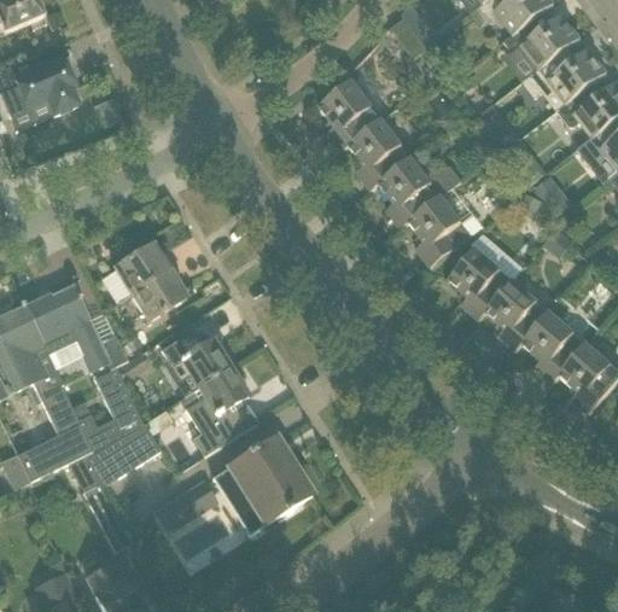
[(45,15),(39,0),(0,0),(0,23),(4,31),(45,15)]
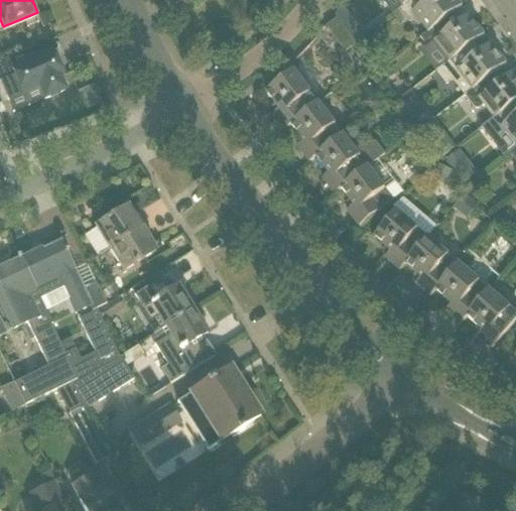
[(335,11),(338,15),(348,6),(343,0),(335,11)]
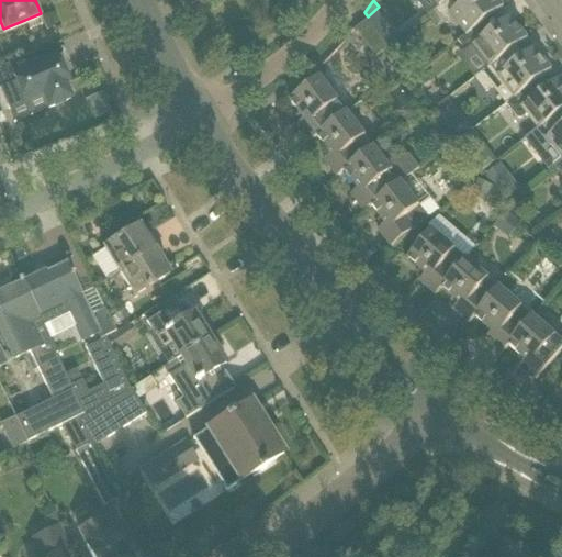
[(504,2),(502,0),(444,0),(440,3),(438,2),(434,6),(442,17),(445,20),(450,21),(456,17),(467,31),(468,32),(485,17),(504,2)]
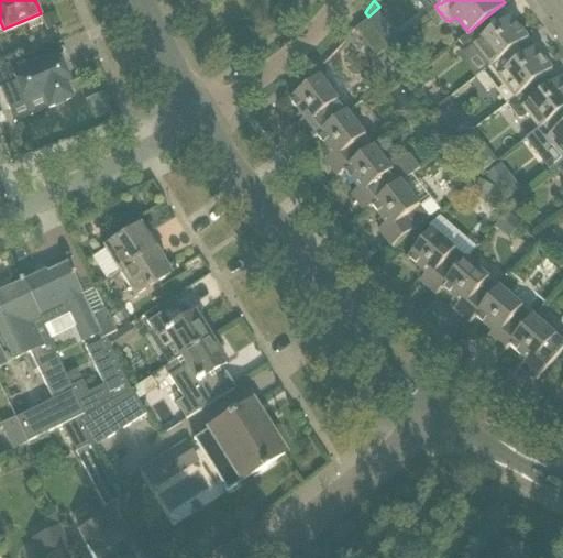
[(55,23),(48,10),(42,13),(47,26),(55,23)]
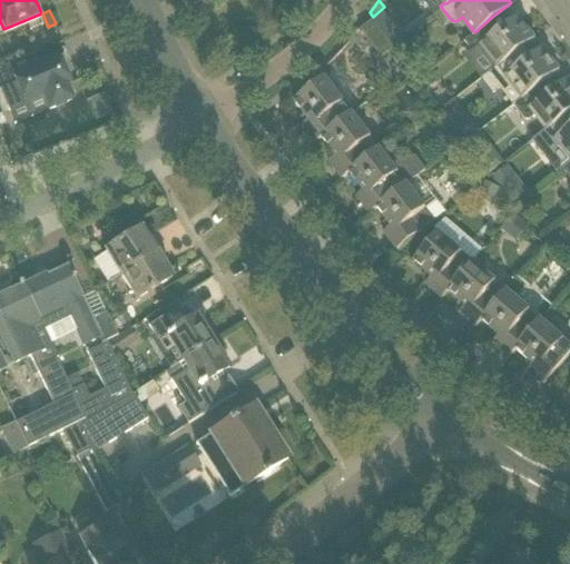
[(536,35),(519,12),(500,27),(492,17),(474,32),(473,31),(464,38),(477,53),(481,53),(487,49),(498,63),(498,65),(517,49),(536,35)]
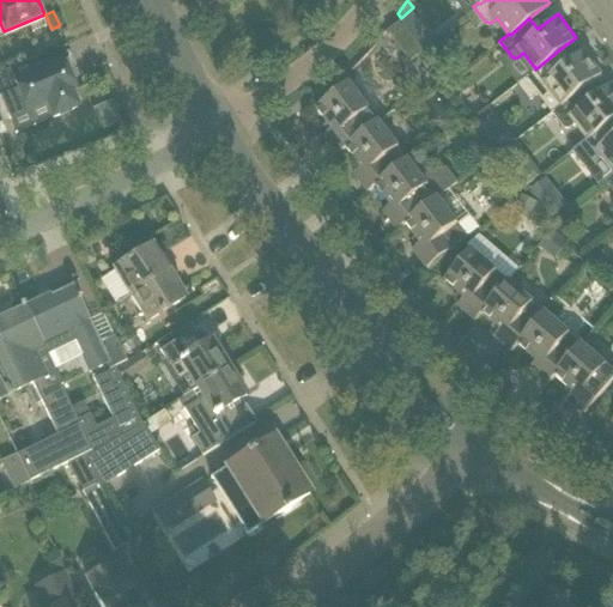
[(401,18),(388,28),(412,58),(424,48),(401,18)]
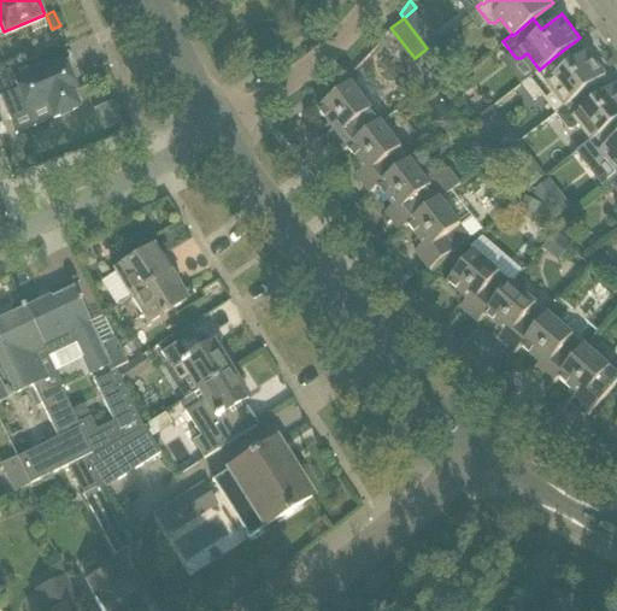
[(535,98),(542,92),(556,110),(586,87),(586,88),(606,71),(588,47),(566,63),(559,53),(539,70),(539,69),(522,81),(535,98)]
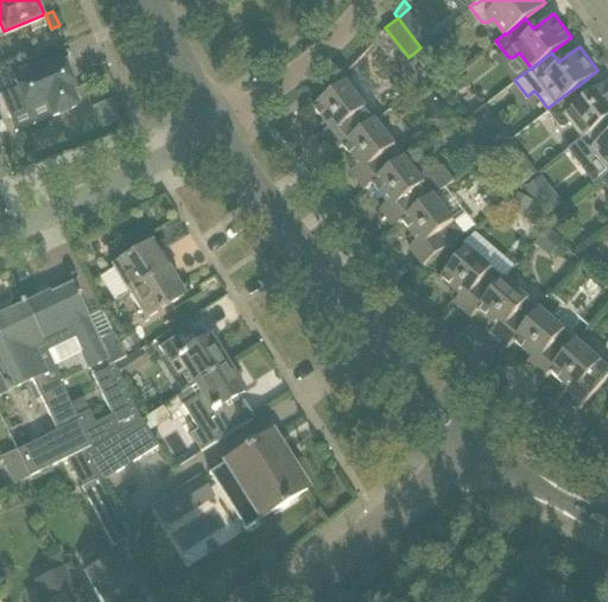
[(63,57),(20,75),(14,62),(0,68),(0,92),(8,113),(25,107),(46,97),(52,113),(77,102),(70,87),(75,86),(63,57)]
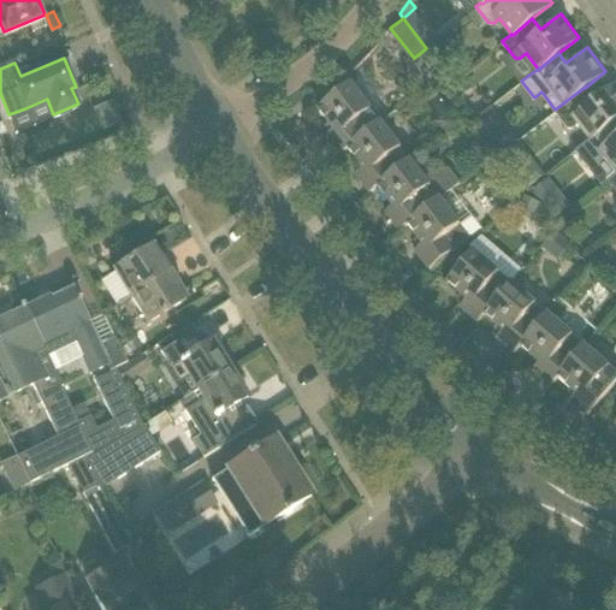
[(454,82),(462,93),(467,89),(468,80),(465,73),(454,82)]
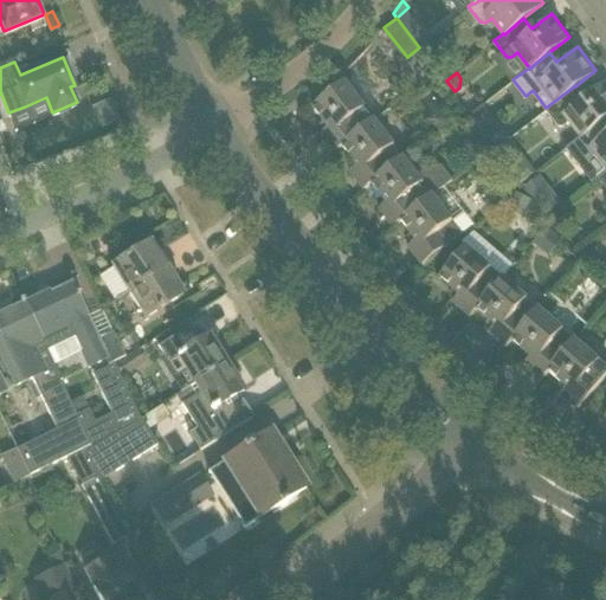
[(375,117),(346,78),(313,103),(331,127),(323,133),(335,148),(343,142),(375,117)]
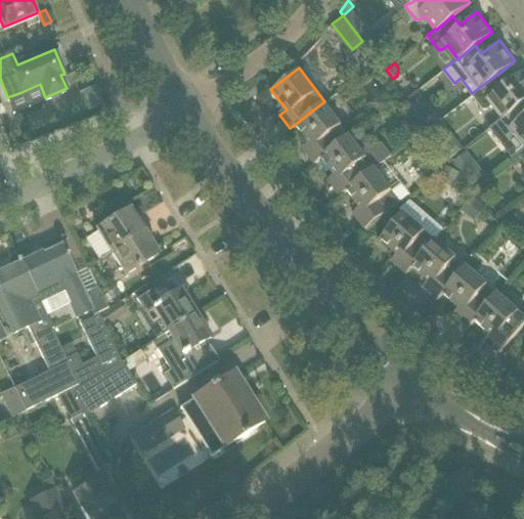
[(472,93),(473,93),(483,107),(487,107),(492,104),(501,117),(520,103),(523,99),(523,72),(521,69),(504,83),(497,75),(497,74),(472,93)]
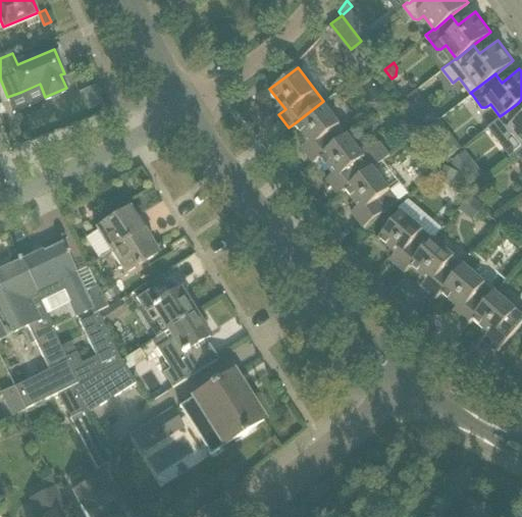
[(84,86),(88,103),(102,100),(99,83),(84,86)]
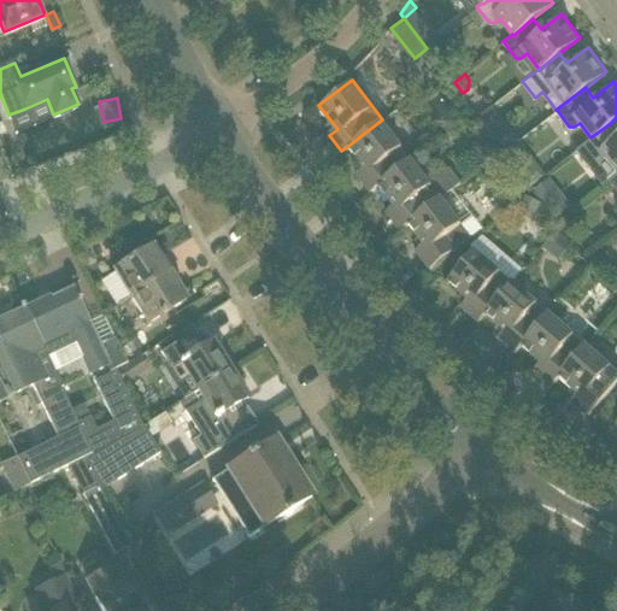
[(411,157),(382,119),(350,145),(364,164),(357,170),(371,189),(378,183),(378,182),(411,157)]
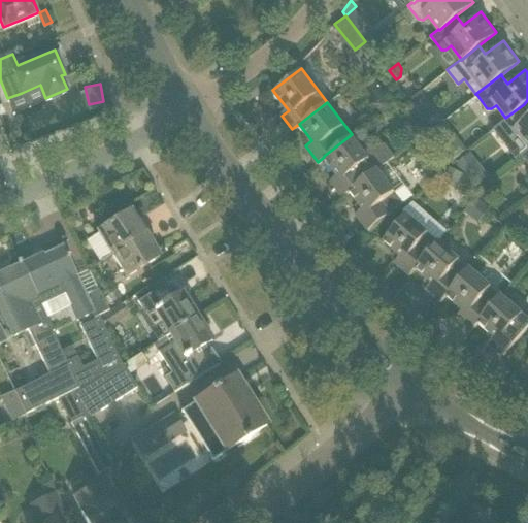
[(506,119),(495,127),(504,140),(510,140),(519,134),(527,145),(527,109),(524,104),(505,118),(506,119)]
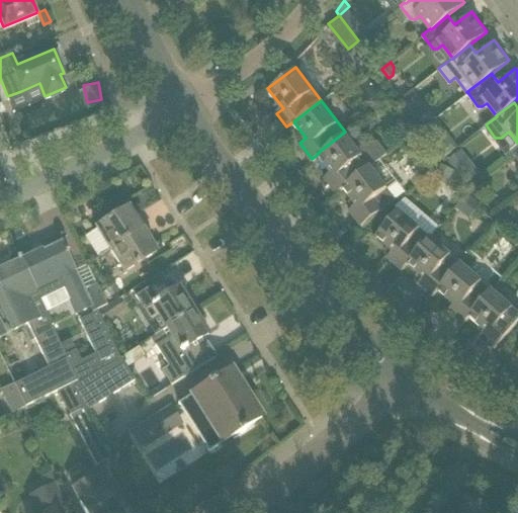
[(424,125),(436,116),(426,104),(415,113),(424,125)]
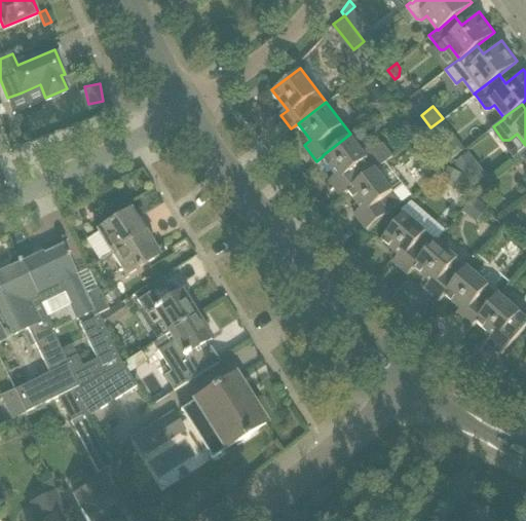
[(412,138),(427,126),(420,116),(405,127),(412,138)]
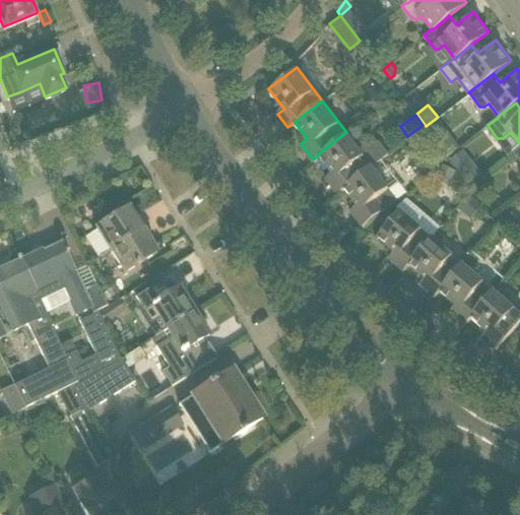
[(380,139),(358,146),(346,132),(319,153),(319,154),(332,171),(325,176),(337,192),(344,187),(372,165),(382,156),(389,151),(380,139)]
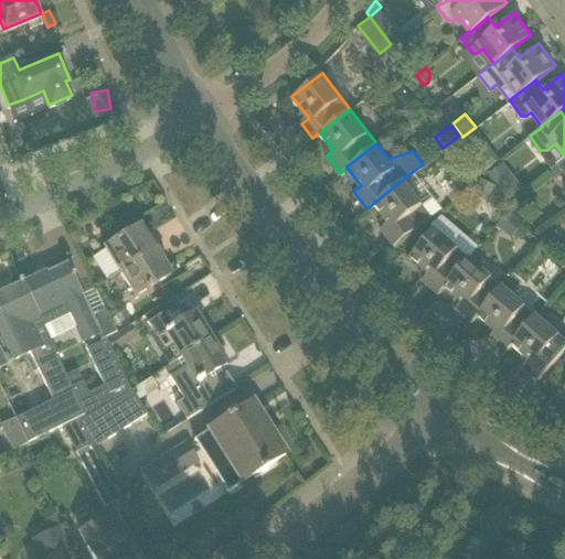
[(479,157),(488,167),(500,157),(491,147),(479,157)]
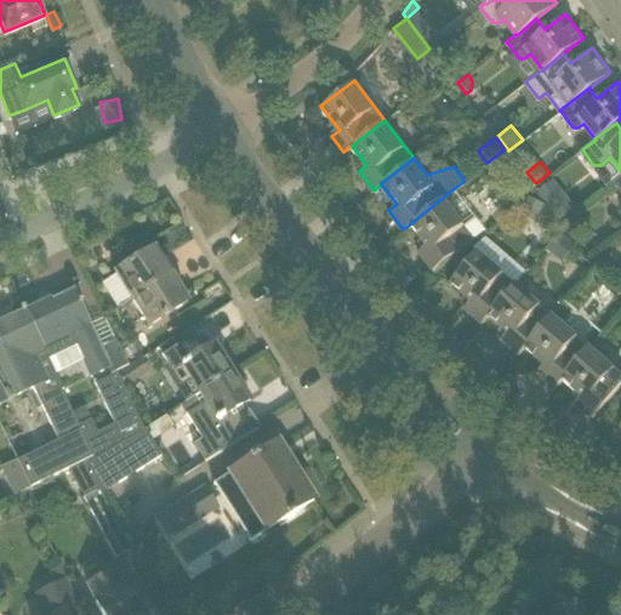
[(516,199),(530,188),(522,177),(507,187),(516,199)]
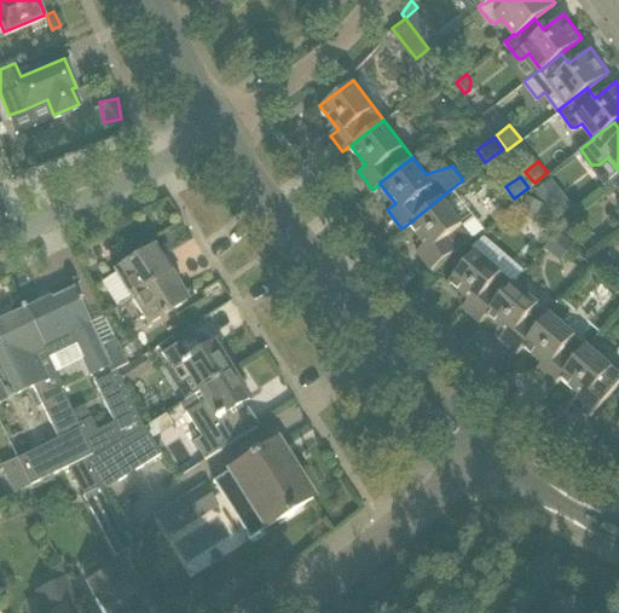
[(417,248),(432,266),(473,236),(484,227),(455,186),(443,196),(410,223),(424,242),(417,248)]
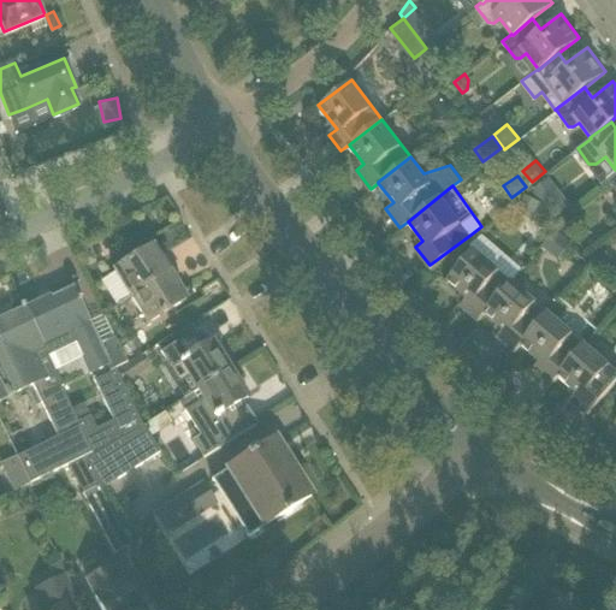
[(572,203),(562,190),(546,203),(556,215),(572,203)]
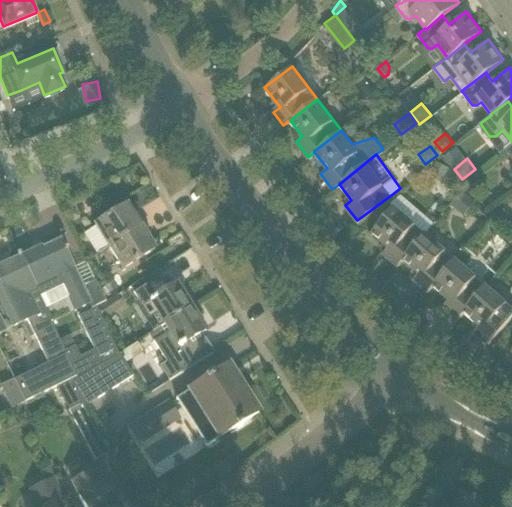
[(450,167),(437,160),(430,173),(443,181),(450,167)]
